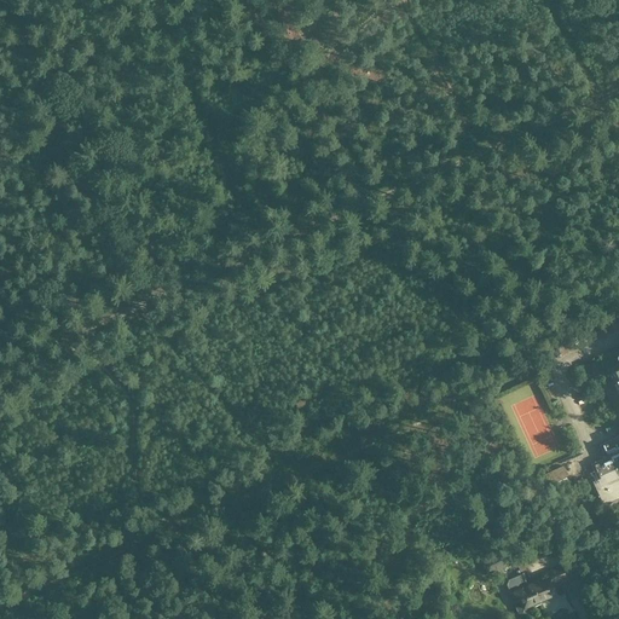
[(618,365),(607,371),(618,398),(618,437),(600,446),(606,460),(591,466),(596,479),(590,482),(602,509),(618,502),(618,365)]
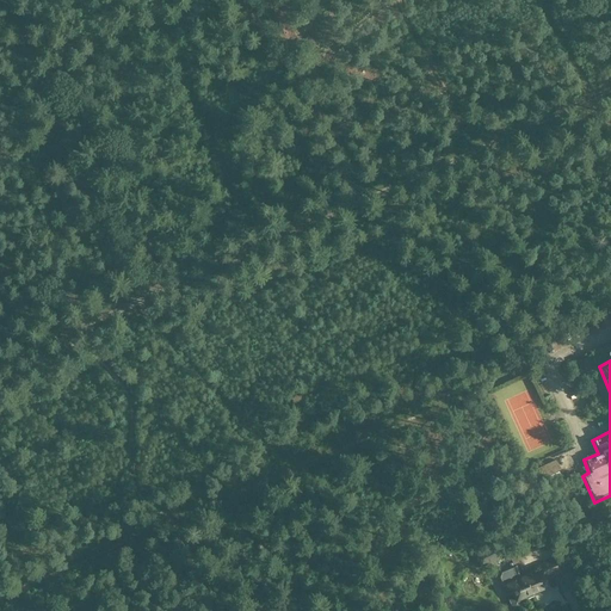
[(536,483),(562,471),(556,460),(530,473),(536,483)]
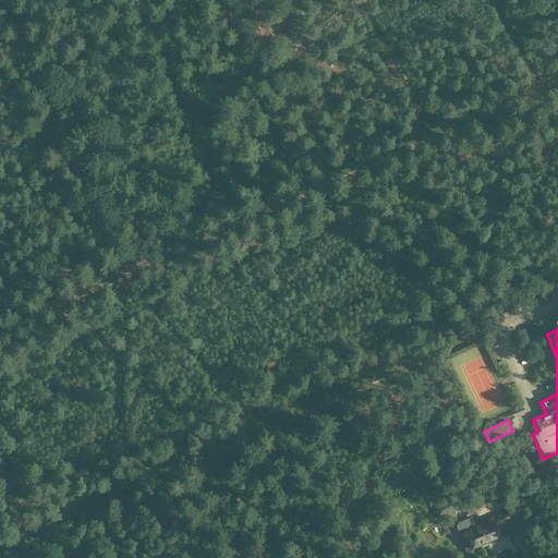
[(439,519),(456,511),(450,499),(434,507),(439,519)]
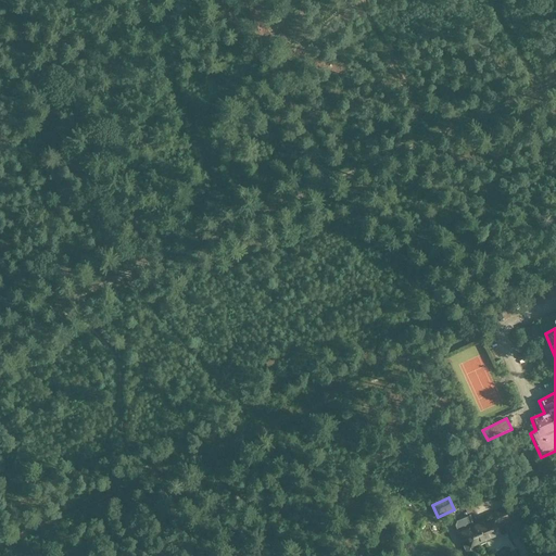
[(510,522),(520,518),(515,505),(504,509),(510,522)]
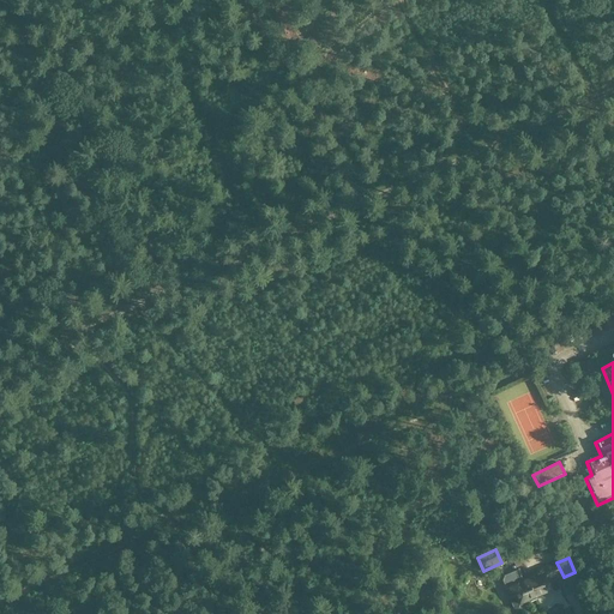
[(501,582),(506,591),(509,590),(512,599),(510,600),(515,609),(519,608),(521,605),(527,602),(530,603),(543,597),(545,594),(552,590),(555,591),(560,590),(553,575),(551,576),(547,567),(534,573),(535,577),(524,582),(519,570),(504,577),(501,582)]
